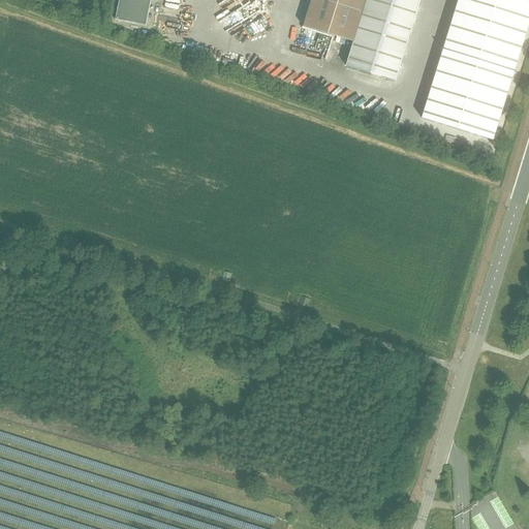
[(119,0),(116,20),(146,26),(151,0),(119,0)]
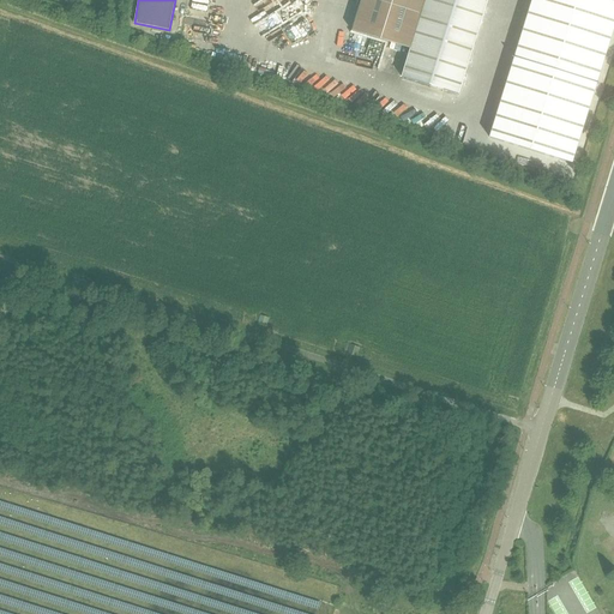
[(487,0),(361,0),(351,30),(410,49),(402,77),(458,95),(487,0)]
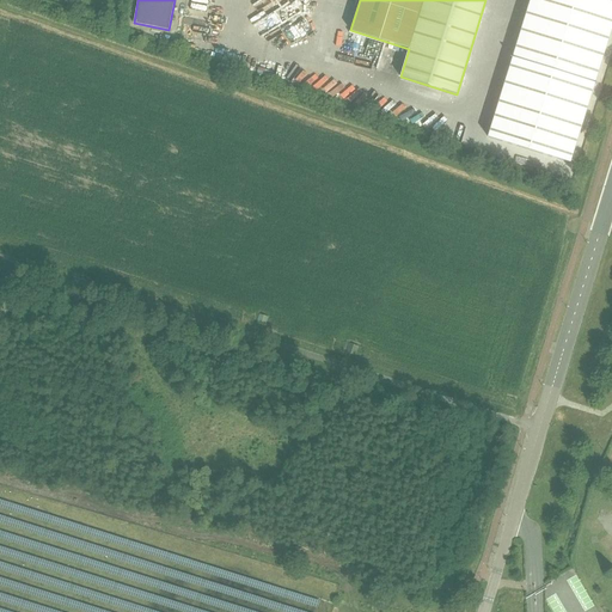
[(611,0),(530,0),(496,111),(488,138),(570,163),(611,23),(611,0)]
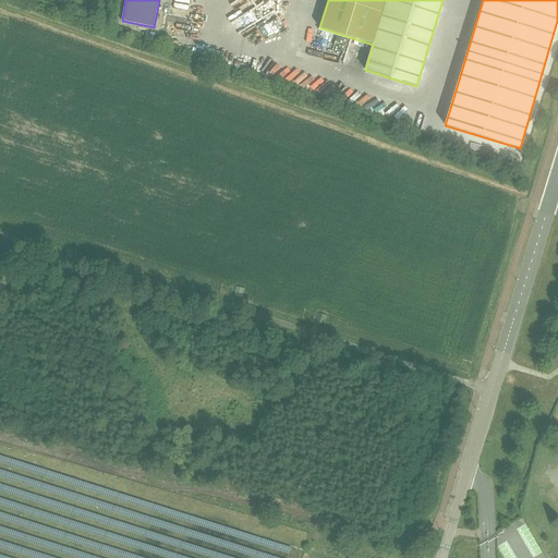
[(235,286),(233,294),(242,296),(244,288),(235,286)]
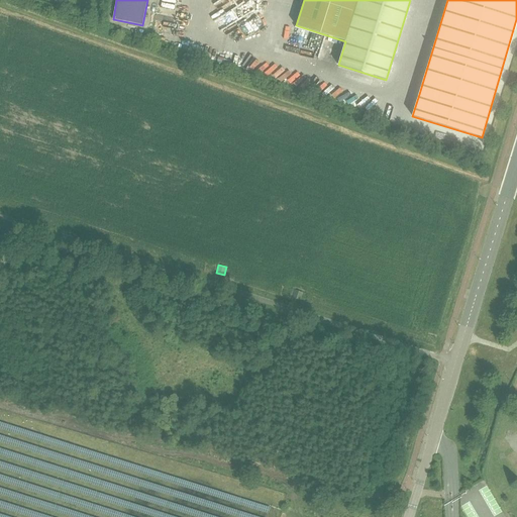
[(303,292),(295,290),(292,298),(301,300),(303,292)]
